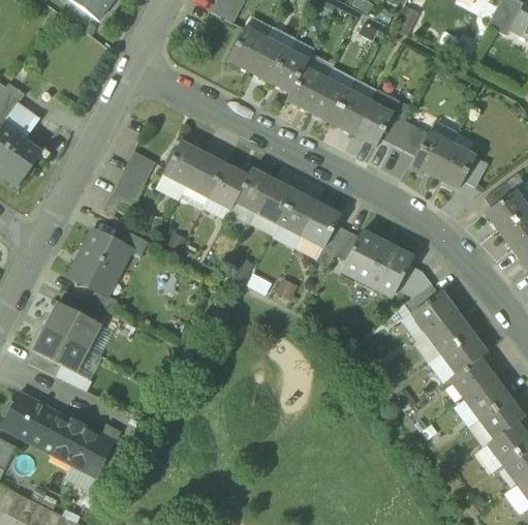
[(72,0),(98,20),(113,0),(72,0)]
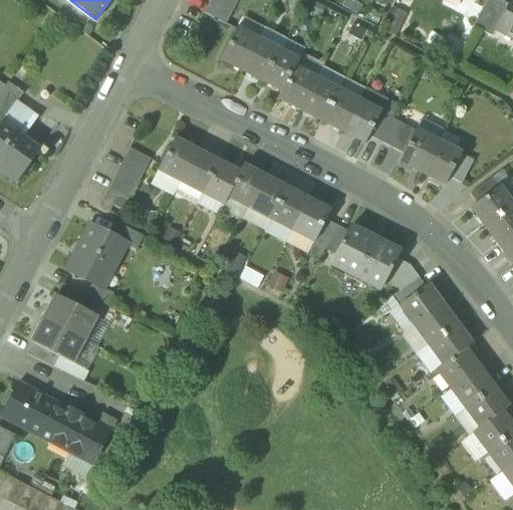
[(225,21),(231,10),(211,0),(206,11),(225,21)]
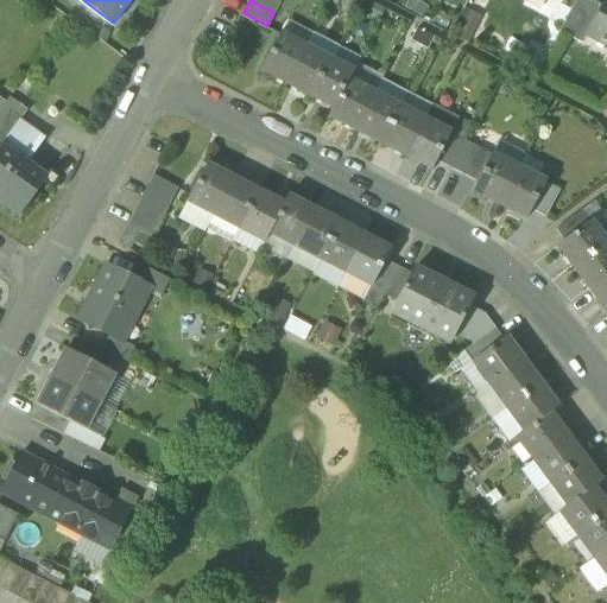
[(273,12),(280,0),(250,0),(273,12)]
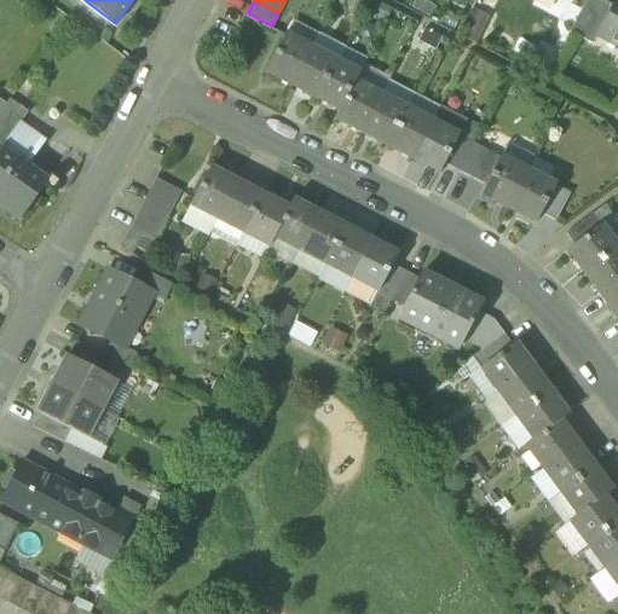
[(414,0),(411,5),(431,16),(437,4),(429,0),(414,0)]
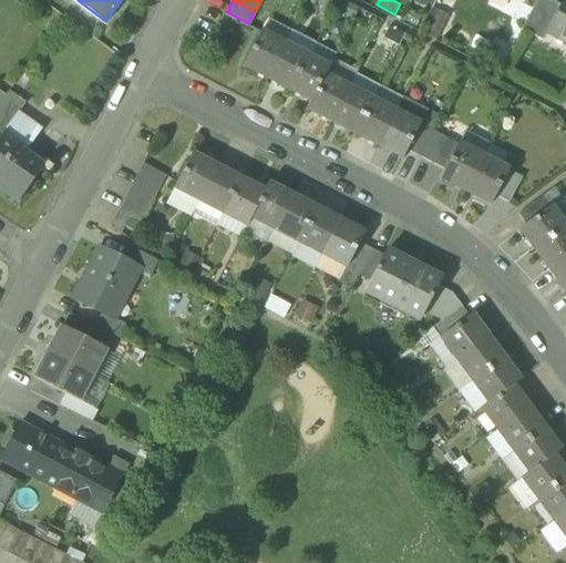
[(536,0),(522,27),(537,34),(543,24),(547,28),(561,2),(556,0),(536,0)]
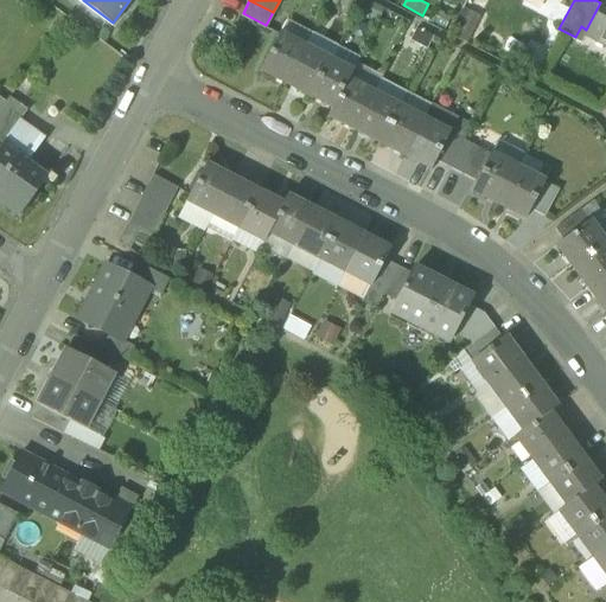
[(586,30),(605,39),(605,0),(601,0),(600,2),(586,30)]
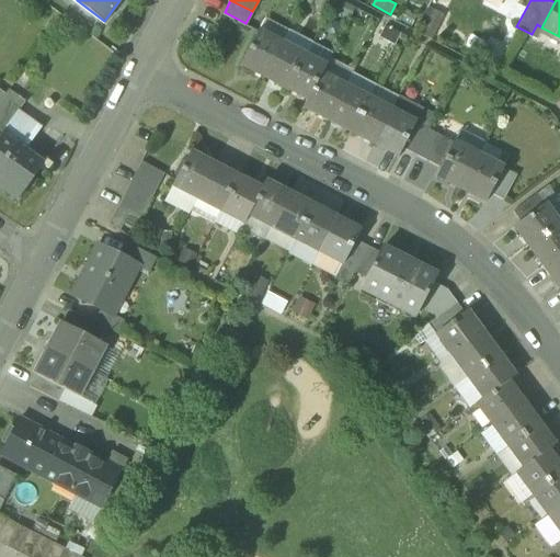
[(427,4),(415,29),(432,37),(445,12),(427,4)]
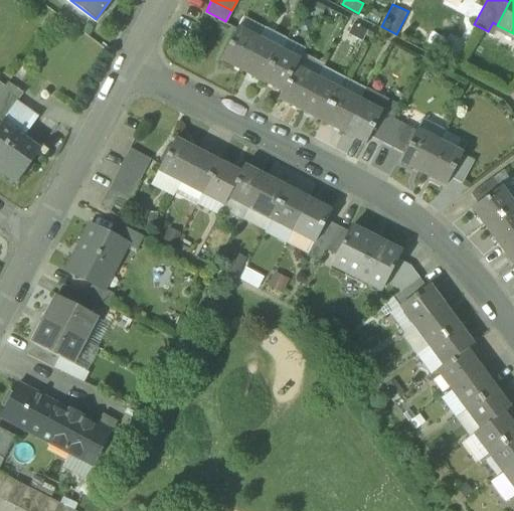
[(237,26),(260,37),(267,25),(243,13),(237,26)]
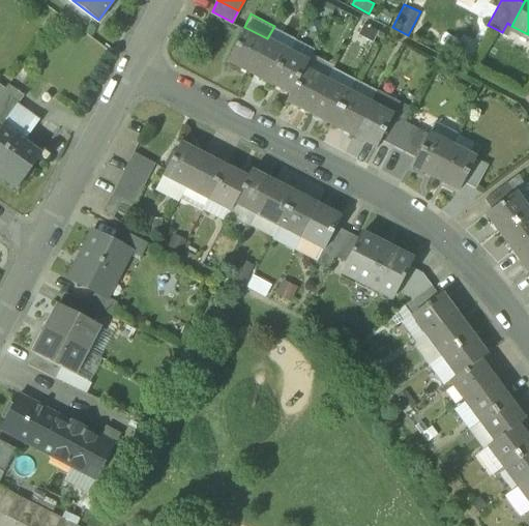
[(380,28),(364,21),(358,33),(374,41),(380,28)]
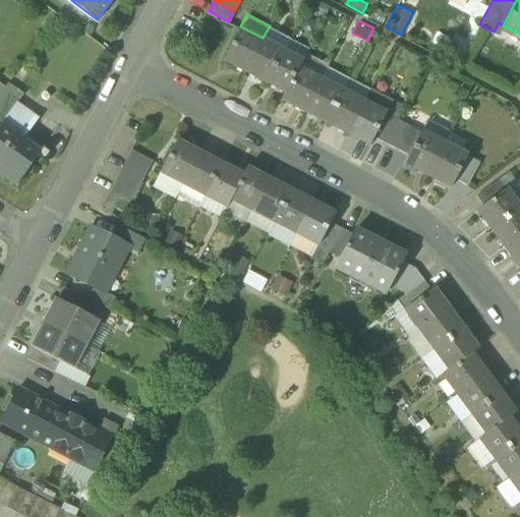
[(263,38),(284,50),(291,37),(270,25),(263,38)]
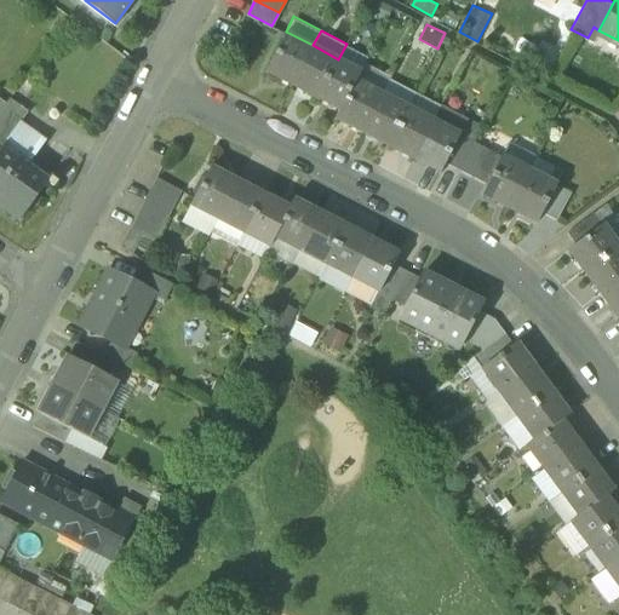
[(267,69),(293,82),(313,45),(286,32),(267,69)]
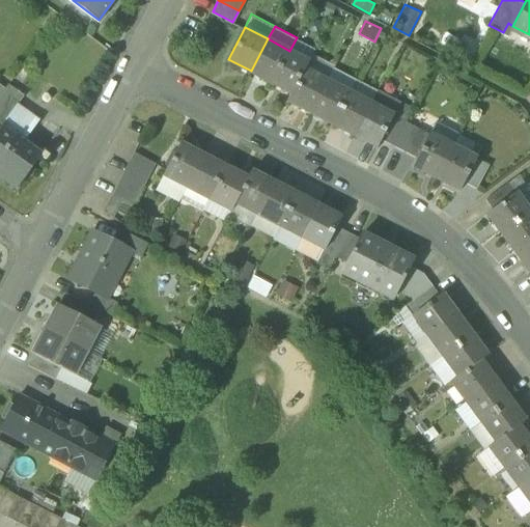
[(315,47),(297,37),(289,51),(308,60),(312,53),(315,47)]
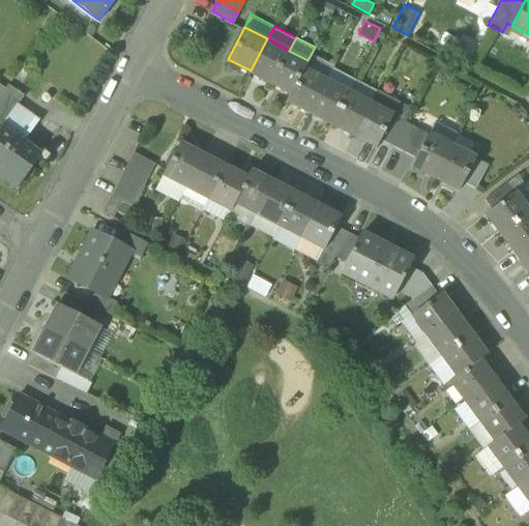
[(251,70),(272,82),(289,51),(267,38),(251,70)]
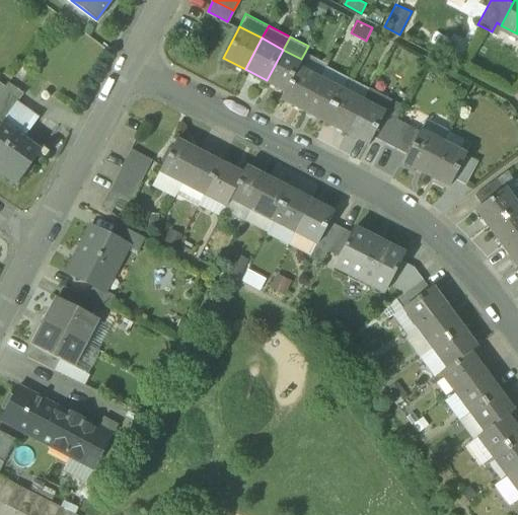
[(267,80),(285,90),(297,66),(301,59),(283,50),(267,80)]
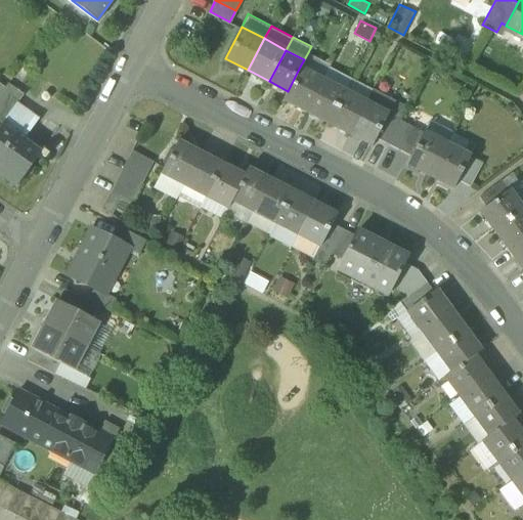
[(304,59),(300,67),(322,78),(329,66),(330,63),(308,52),(304,59)]
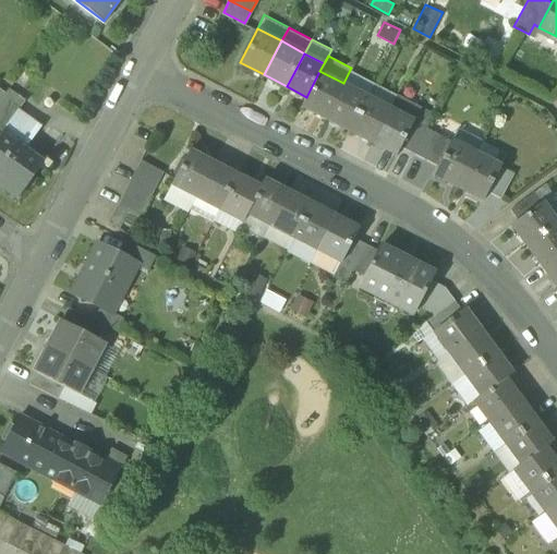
[(343,83),(366,95),(374,82),(350,70),(343,83)]
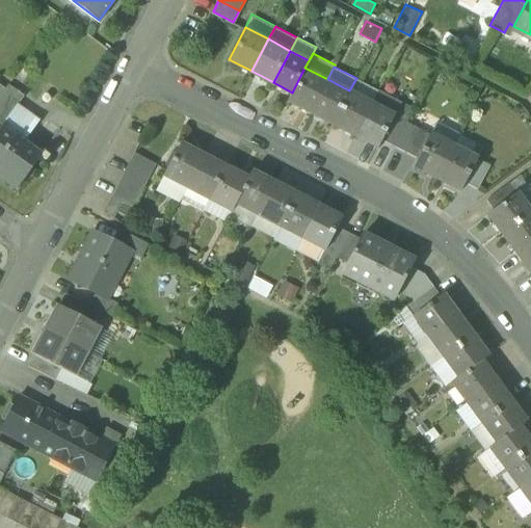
[(289,99),(311,110),(327,79),(304,68),(292,93),(289,99)]
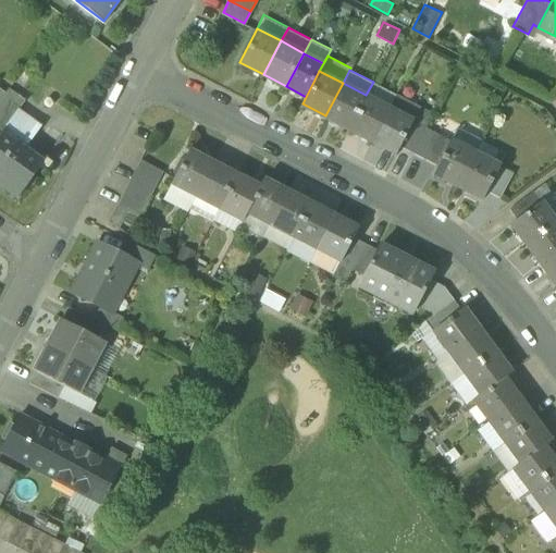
[(396,94),(373,82),(366,95),(390,107),(396,94)]
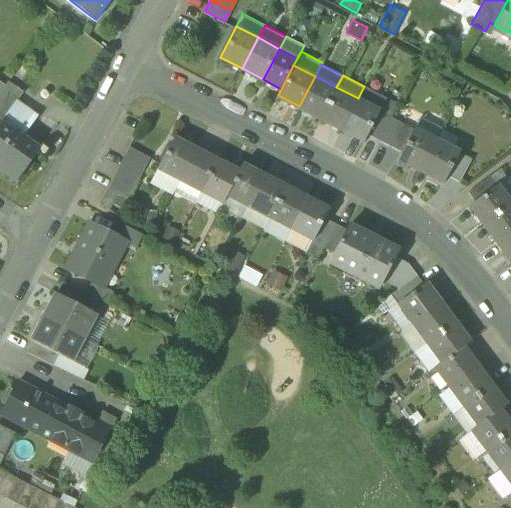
[(299,106),(321,118),(336,87),(315,76),(299,106)]
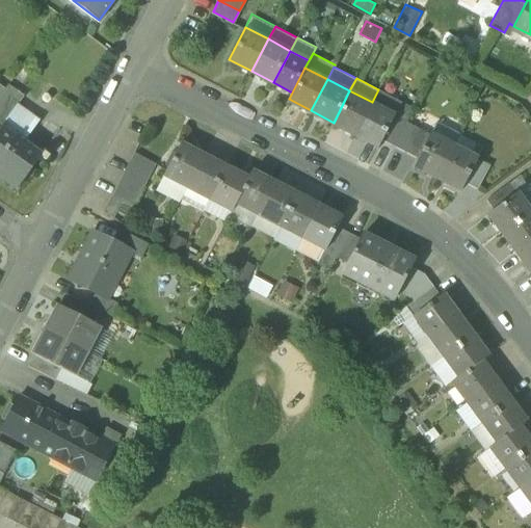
[(23,99),(5,87),(0,94),(0,121),(4,124),(18,106),(23,99)]
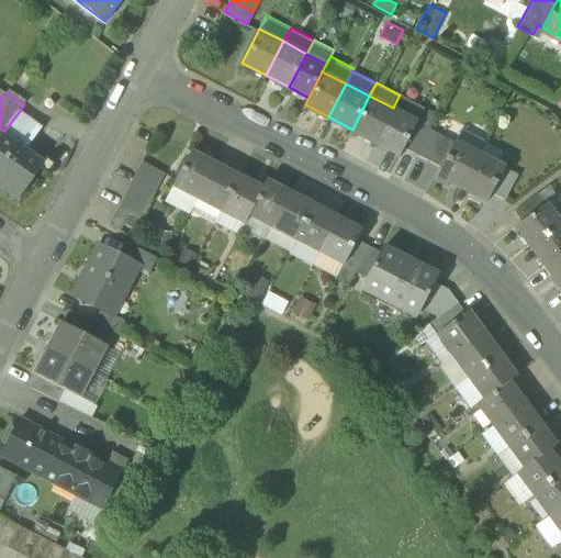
[(352,130),(376,141),(393,108),(369,96),(352,130)]
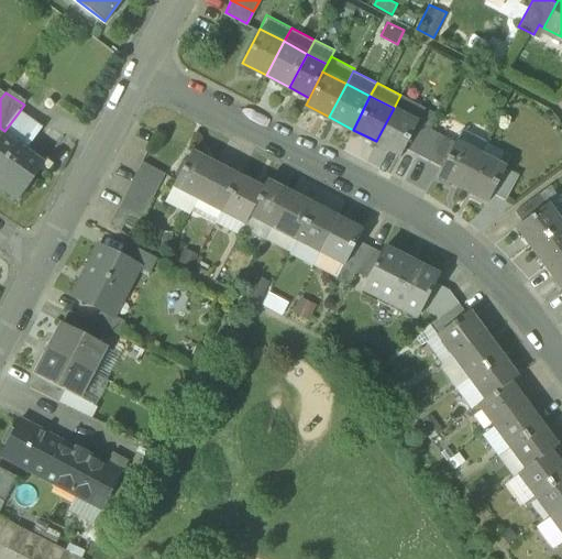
[(417,121),(394,108),(376,141),(400,154),(404,146),(417,121)]
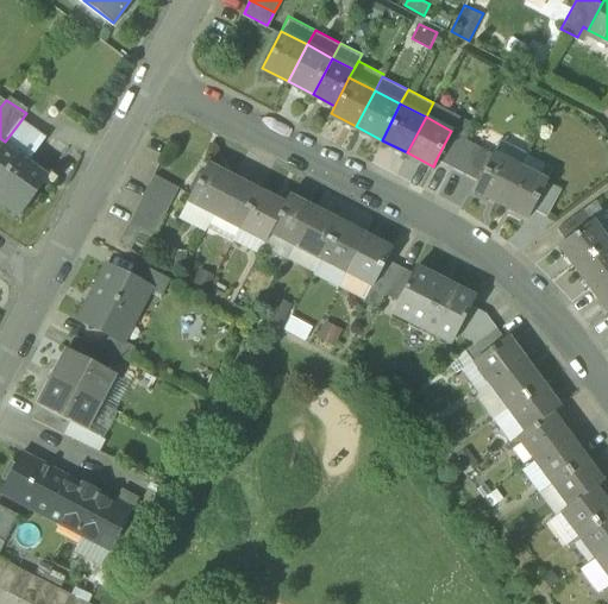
[(4,144),(27,163),(45,140),(20,121),(5,142),(4,144)]
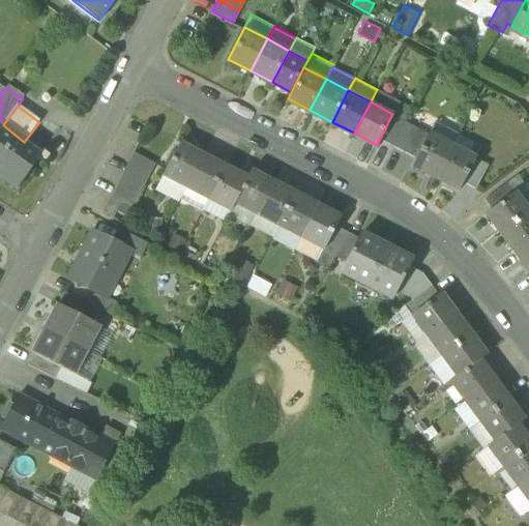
[(380,138),(391,144),(404,120),(392,114),(380,138)]
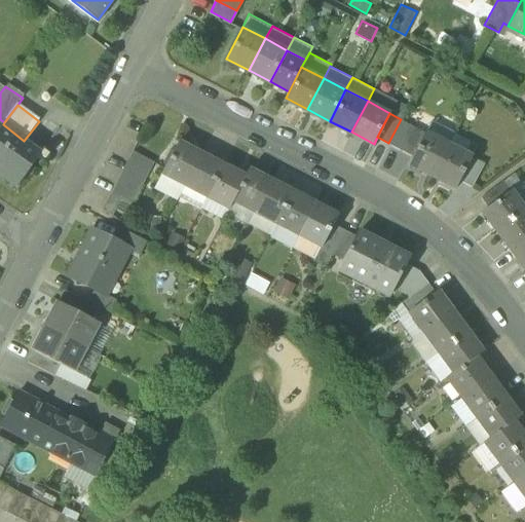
[(424,132),(401,119),(388,143),(412,155),(424,132)]
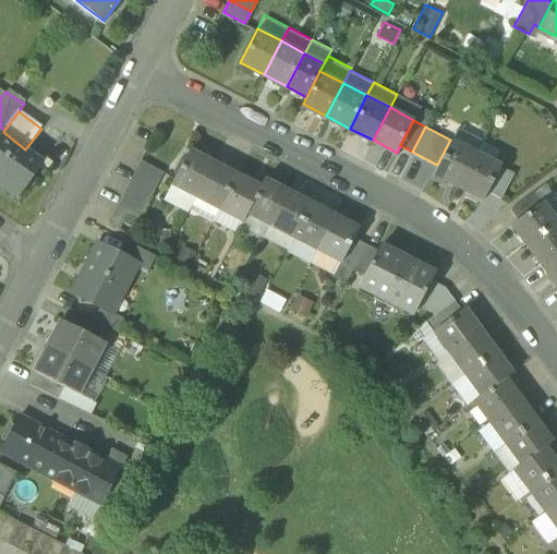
[(457,128),(450,140),(475,153),(482,141),(457,128)]
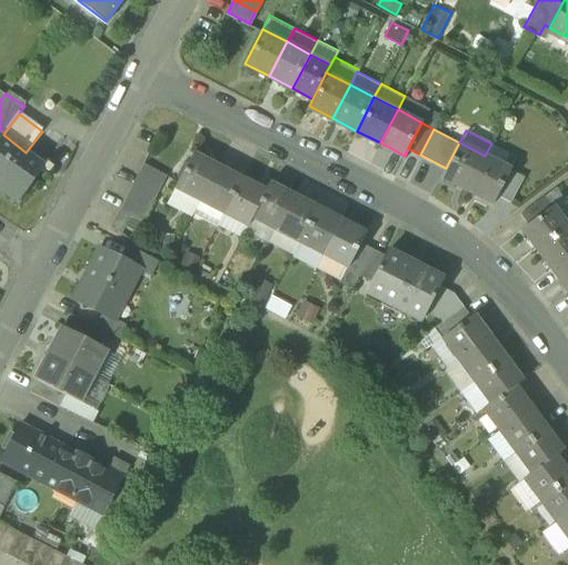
[(0,188),(18,202),(45,166),(26,152),(3,135),(0,138),(0,188)]
